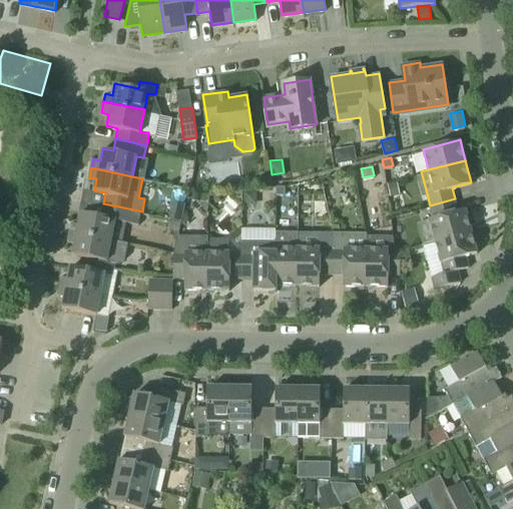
[(396,179),(387,181),(391,194),(400,191),(396,179)]
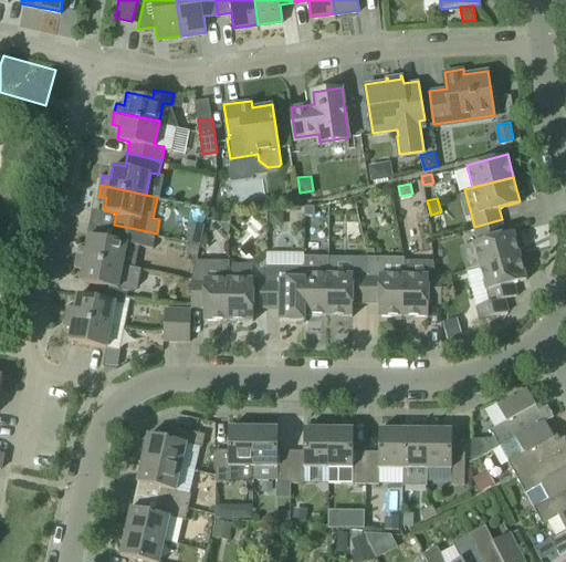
[(314,204),(304,204),(304,212),(314,212),(314,204)]
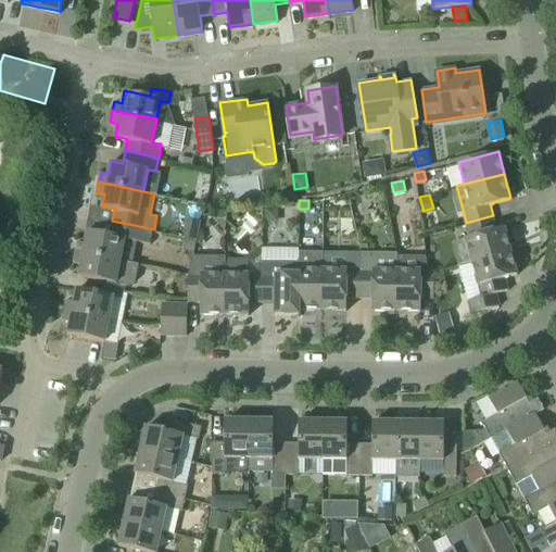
[(275,220),(278,216),(278,205),(264,205),(264,220),(275,220)]
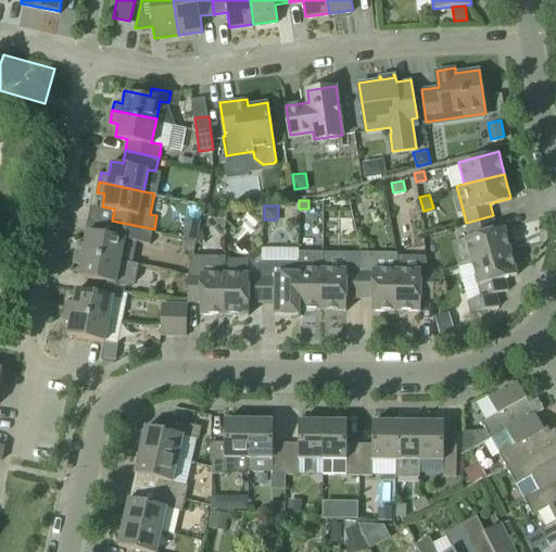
[(476,258),(510,249),(505,226),(496,228),(493,215),(466,223),(469,236),(476,258)]
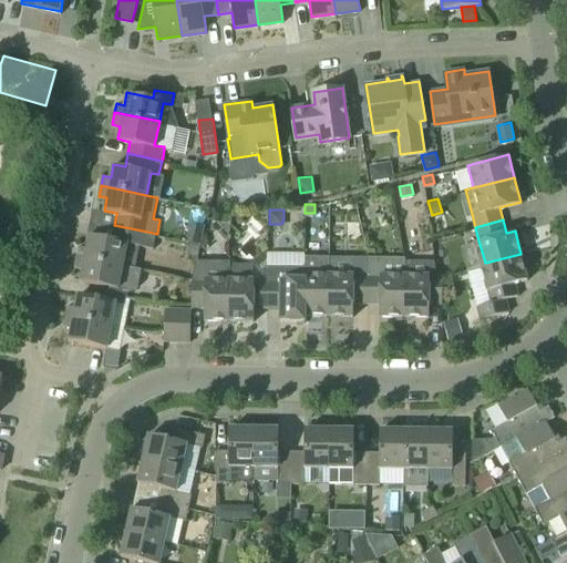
[(124,264),(129,243),(145,246),(147,232),(114,225),(111,238),(91,235),(88,247),(80,245),(79,255),(124,264)]
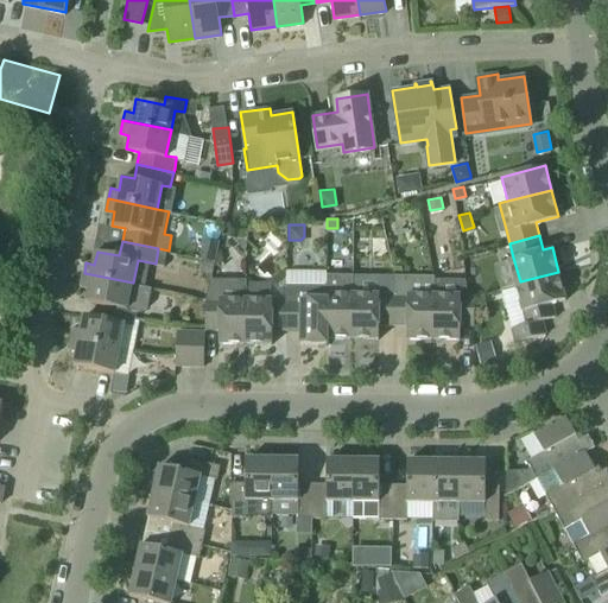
[(284,281),(322,279),(321,266),(283,268),(284,281)]
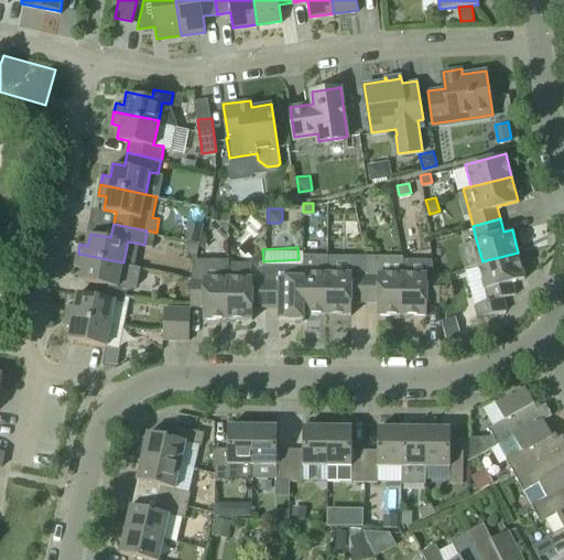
[(524,277),(518,252),(483,261),(492,298),(476,303),(479,316),(507,309),(502,295),(516,292),(512,280),(524,277)]
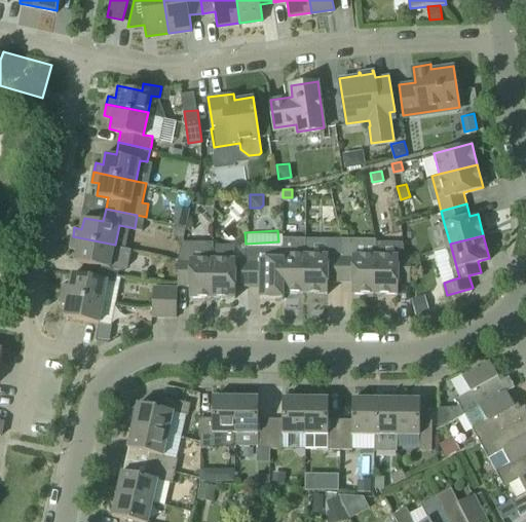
[(129,264),(133,249),(115,245),(73,236),(71,247),(78,248),(75,260),(87,262),(84,274),(115,281),(118,268),(121,269),(129,264)]
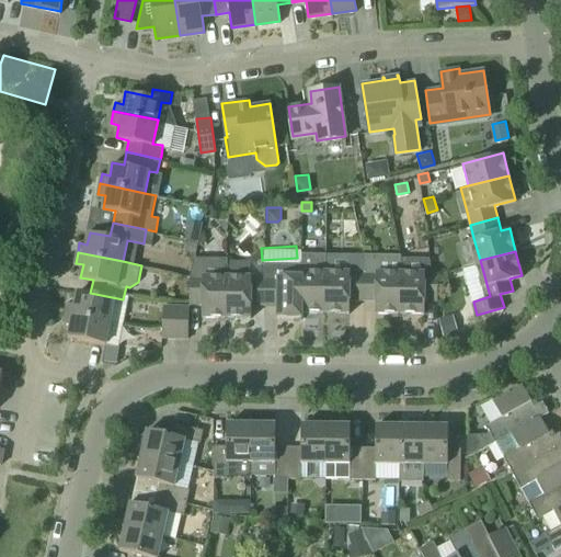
[(302,311),(325,311),(327,252),(301,252),(301,266),(302,311)]
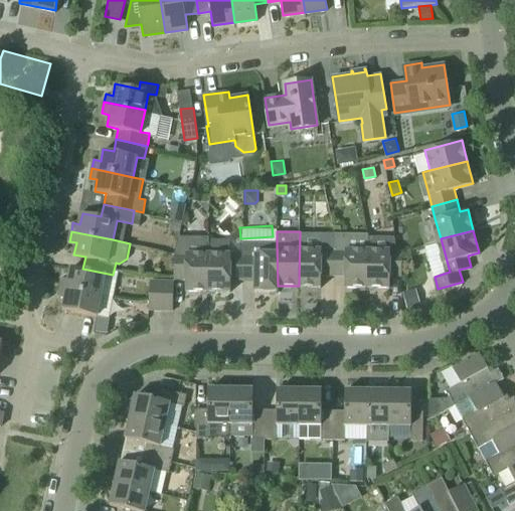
[(300,231),(299,286),(321,286),(321,274),(335,274),(335,231),(300,231)]
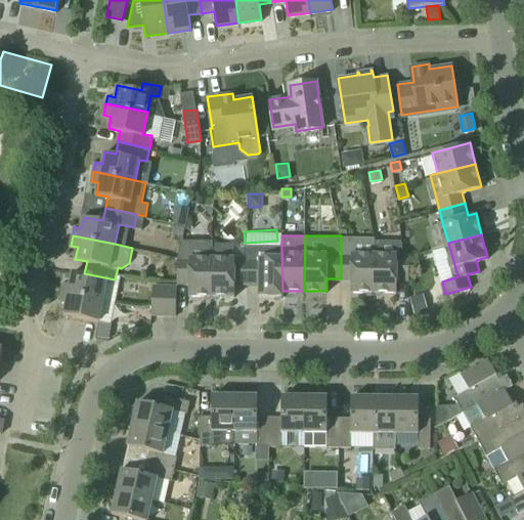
[(376,291),(376,239),(376,236),(341,235),(341,278),(351,278),(351,291),(376,291)]
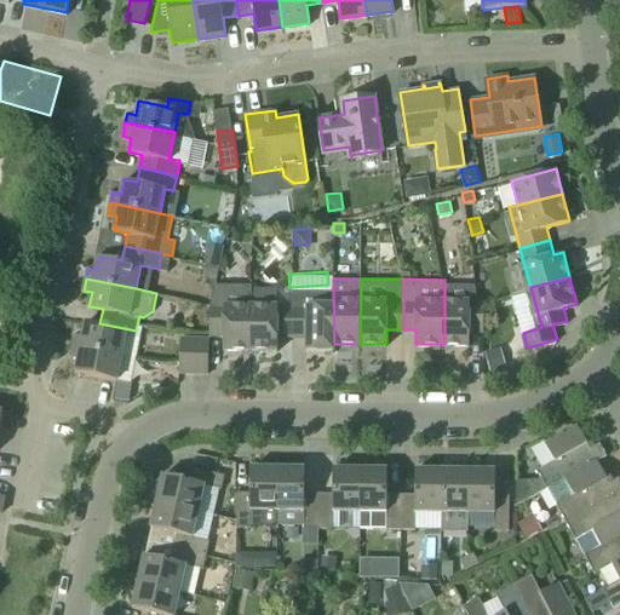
[(210,334),(223,334),(223,349),(253,349),(253,303),(254,282),(217,282),(212,304),(210,304),(210,334)]
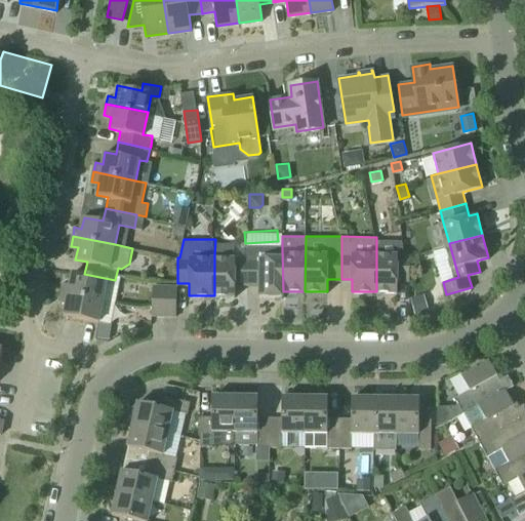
[(376,239),(376,291),(391,292),(391,282),(398,282),(398,280),(410,280),(410,254),(406,254),(404,239),(376,239)]
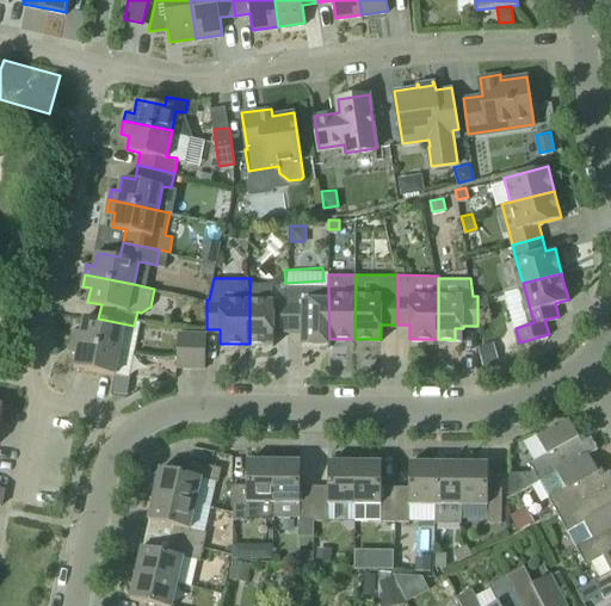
[(302,344),(329,345),(329,339),(328,290),(288,289),(288,300),(288,331),(302,331),(302,344)]
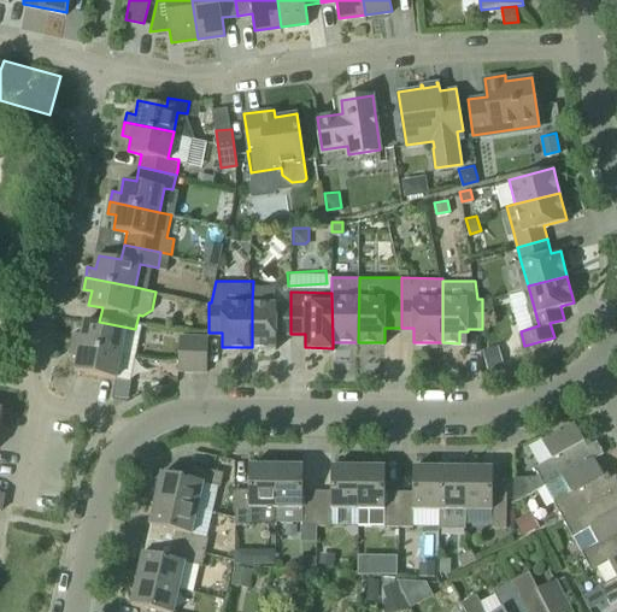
[(252,301),(252,347),(276,347),(276,333),(291,334),(291,302),(277,302),(277,301),(252,301)]
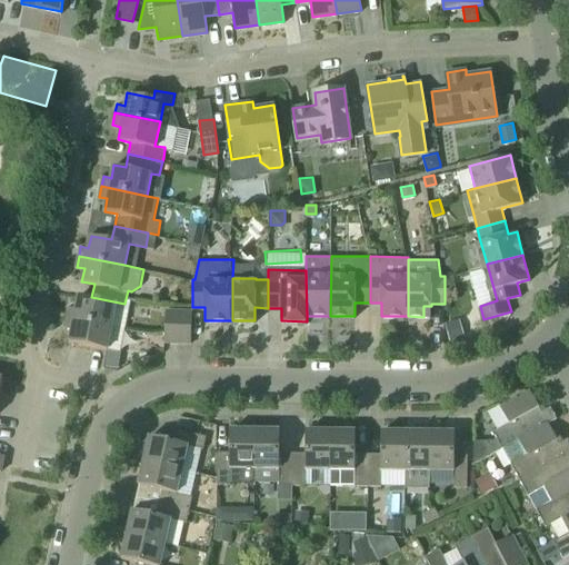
[(125,327),(129,305),(125,304),(91,297),(79,295),(77,307),(69,306),(67,316),(125,327)]
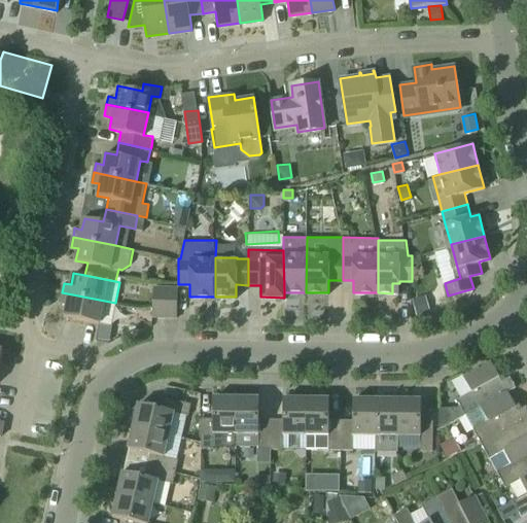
[(165,315),(166,285),(153,284),(152,315),(165,315)]
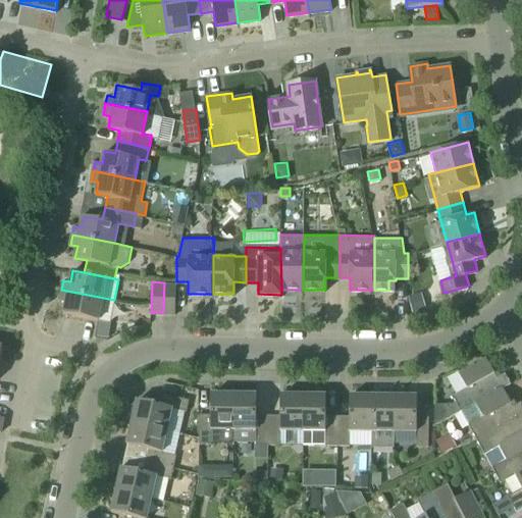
[(164,282),(163,312),(175,313),(176,282),(164,282)]
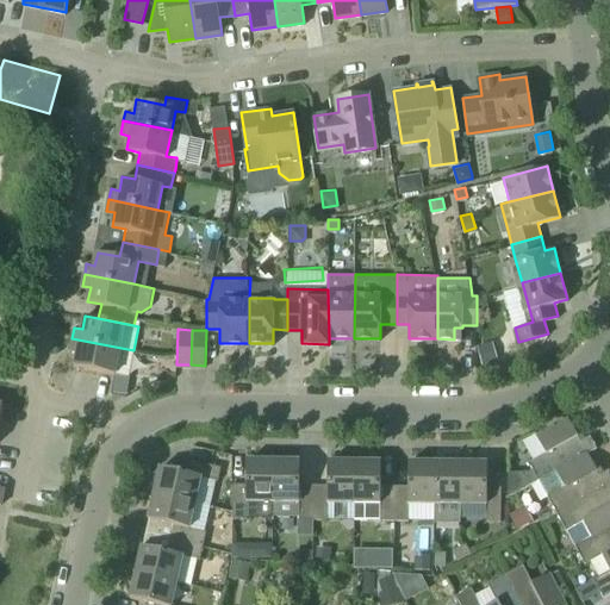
[(491,336),(477,342),(486,363),(500,357),(491,336)]
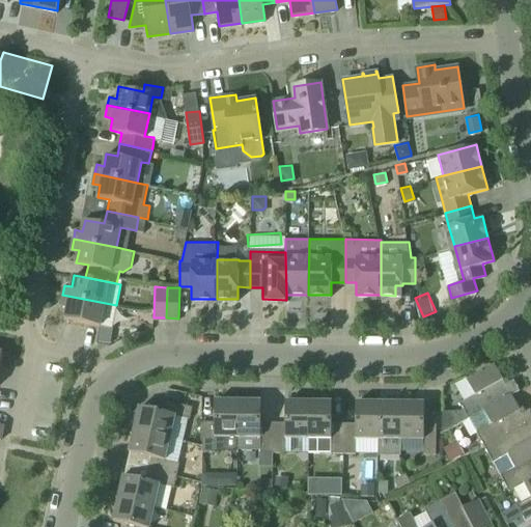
[(113,324),(116,305),(62,295),(60,304),(67,306),(65,317),(100,325),(101,321),(113,324)]
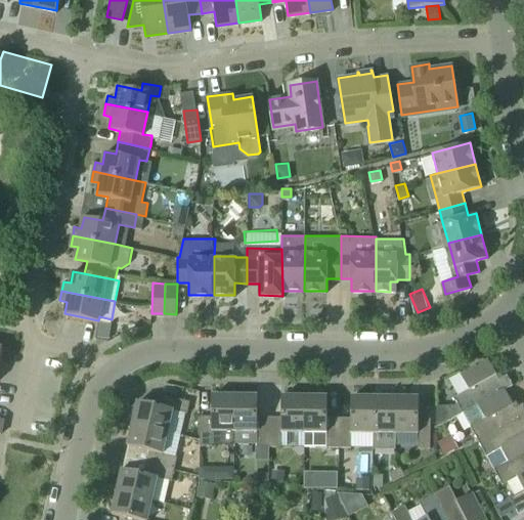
[(108,338),(111,321),(99,319),(97,335),(108,338)]
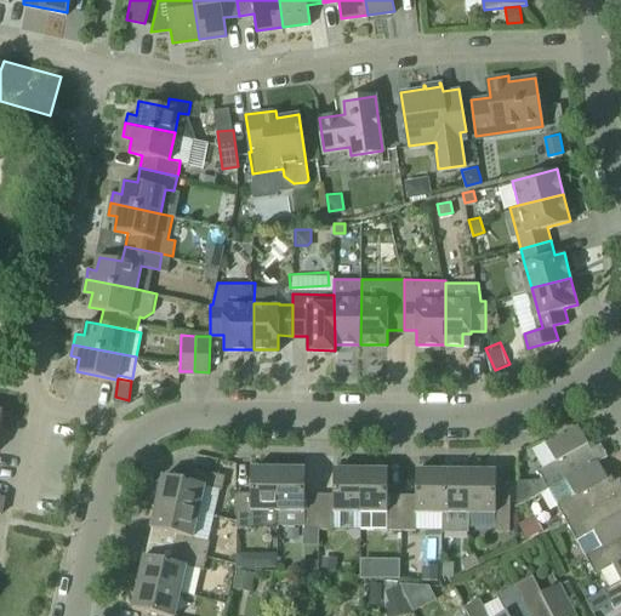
[(579,425),(546,443),(556,460),(537,469),(542,477),(537,479),(518,479),(517,505),(565,478),(598,460),(608,455),(600,441),(591,448),(579,425)]
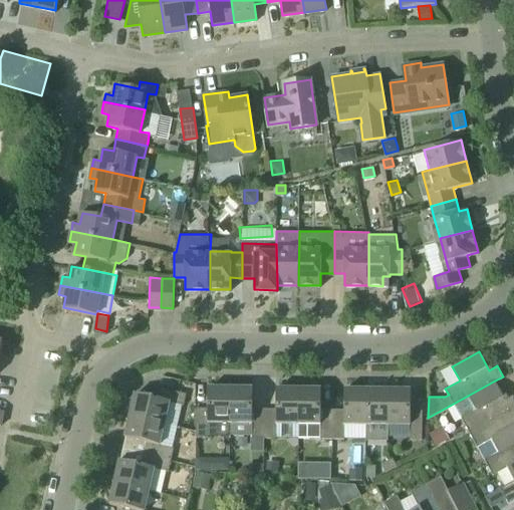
[(461,417),(469,431),(513,406),(513,397),(513,395),(505,399),(495,380),(468,396),(475,409),(461,417)]
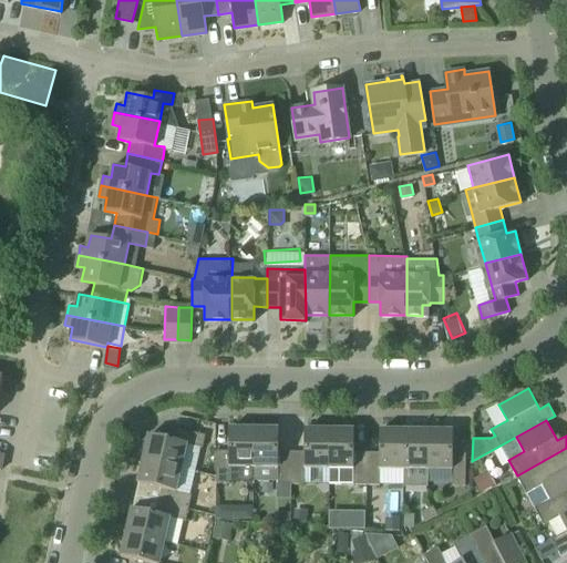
[(150,433),(144,457),(183,466),(187,442),(203,447),(206,432),(174,426),(172,438),(150,433)]
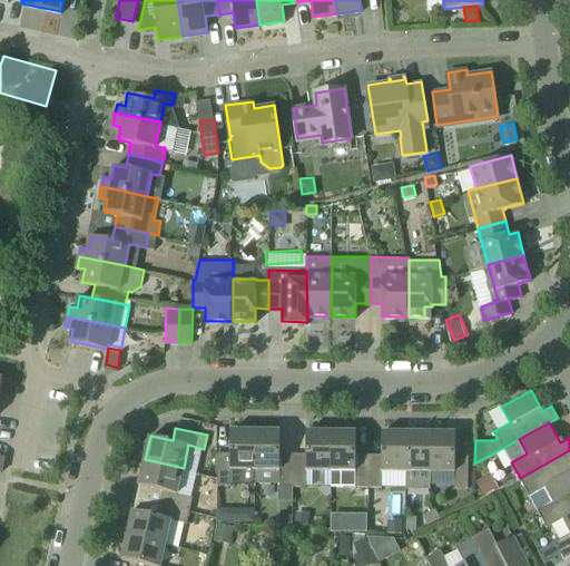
[(217,451),(217,484),(231,484),(231,480),(256,480),(257,429),(231,428),(231,451),(217,451)]
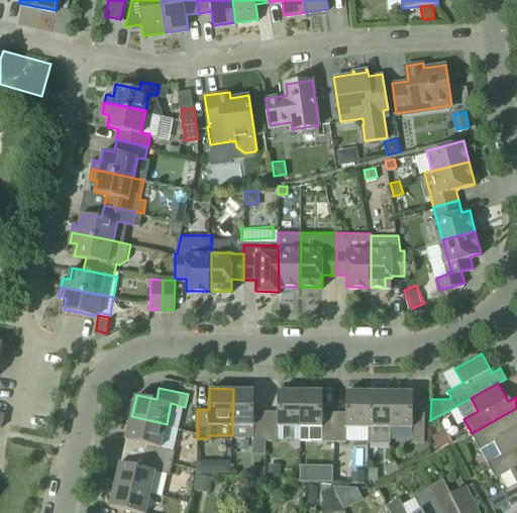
[(254,389),(233,389),(232,435),(253,435),(253,439),(267,439),(267,410),(254,409),(254,389)]
